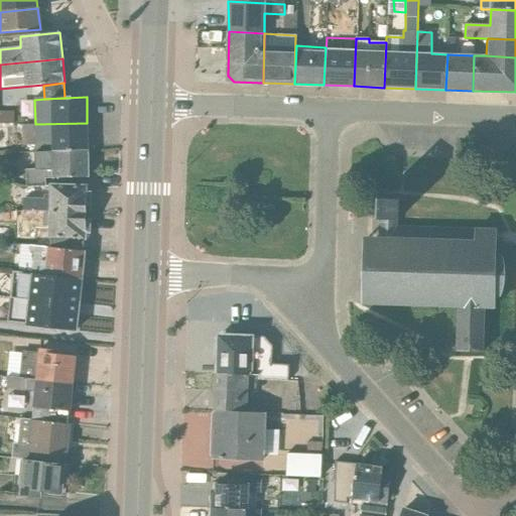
[(0,124),(14,124),(14,112),(0,112),(0,124)]
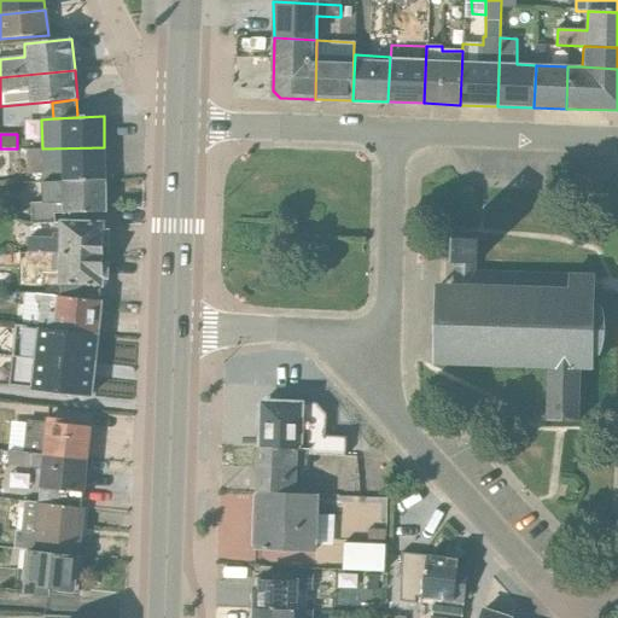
[(42,182),(105,181),(104,147),(42,149),(27,149),(27,174),(42,174),(42,182)]
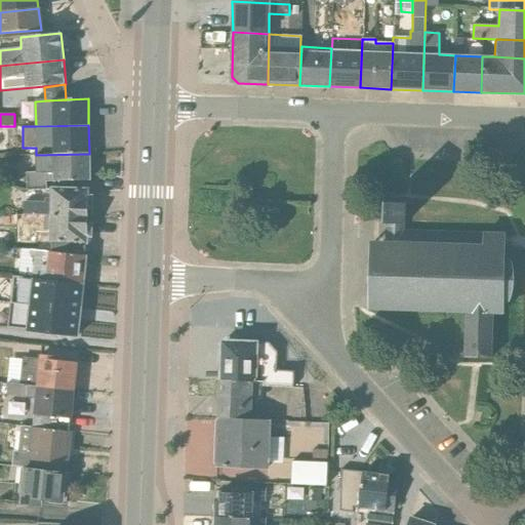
[(89,180),(89,154),(36,155),(37,172),(27,173),(28,191),(46,190),(47,182),(89,180)]
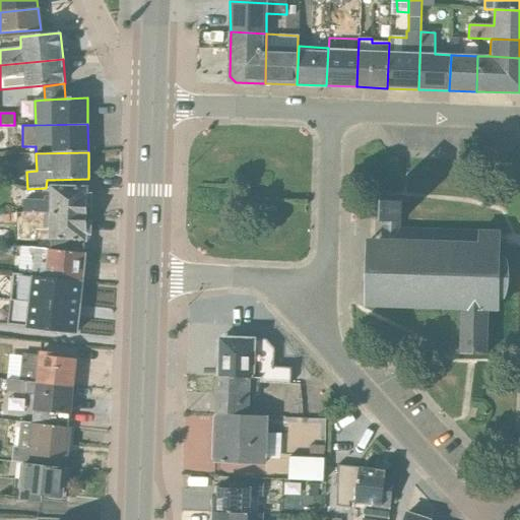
[(92,208),(92,194),(88,193),(88,187),(51,185),(50,197),(44,197),(44,200),(23,200),(23,213),(87,214),(87,208),(92,208)]
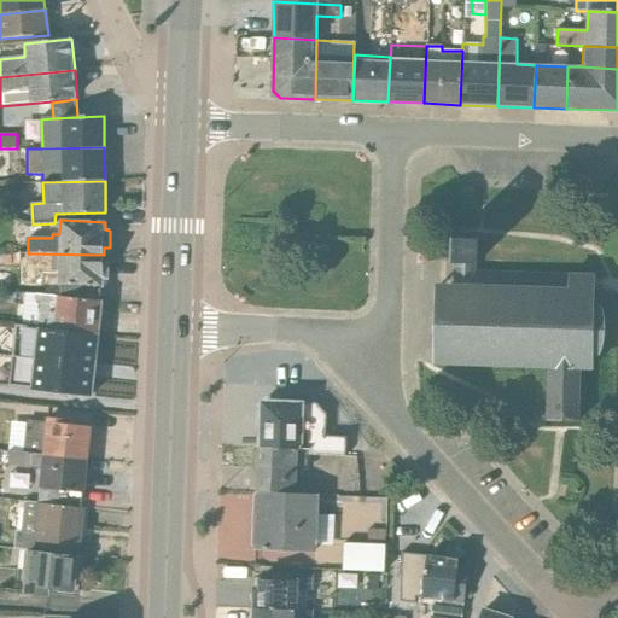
[(455,287),(452,287),(452,319),(437,319),(437,331),(450,331),(450,363),(548,367),(547,419),(578,421),(579,367),(593,367),(593,354),(601,354),(602,307),(594,307),(595,278),(478,273),(478,239),(453,238),(453,267),(455,267),(455,287)]
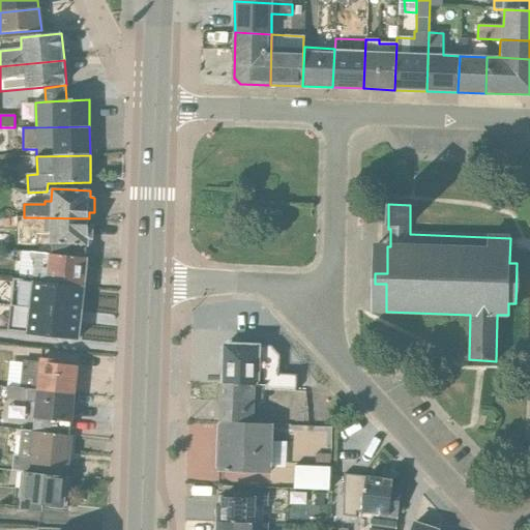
[(89,218),(24,217),(23,231),(46,232),(45,235),(45,243),(46,244),(46,254),(86,259),(86,247),(89,247),(90,240),(93,240),(94,226),(89,226),(89,218)]
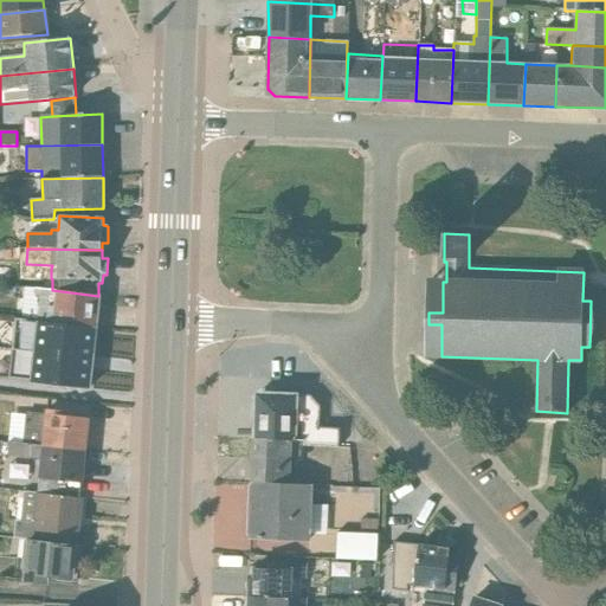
[(98,296),(17,288),(15,297),(39,298),(38,322),(96,327),(97,311),(101,309),(102,302),(98,300),(98,296)]
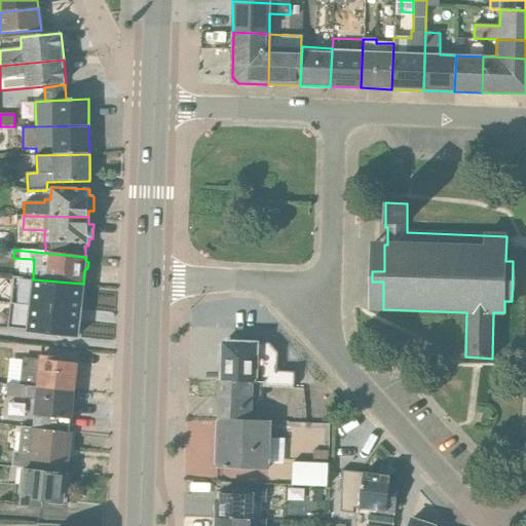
[(83,284),(13,277),(7,328),(26,330),(26,332),(77,338),(83,284)]
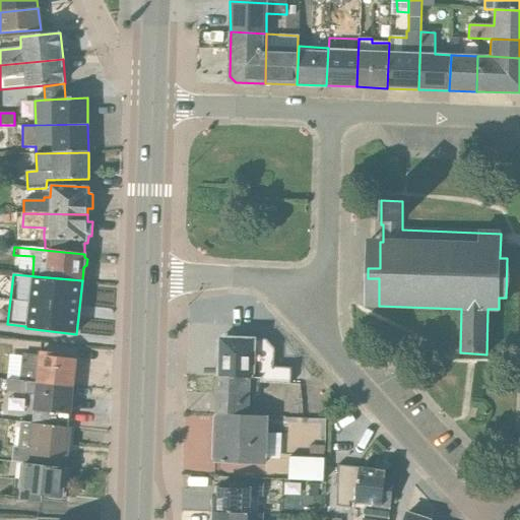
[(218,377),(262,380),(263,347),(255,347),(255,339),(225,338),(219,343),(218,377)]
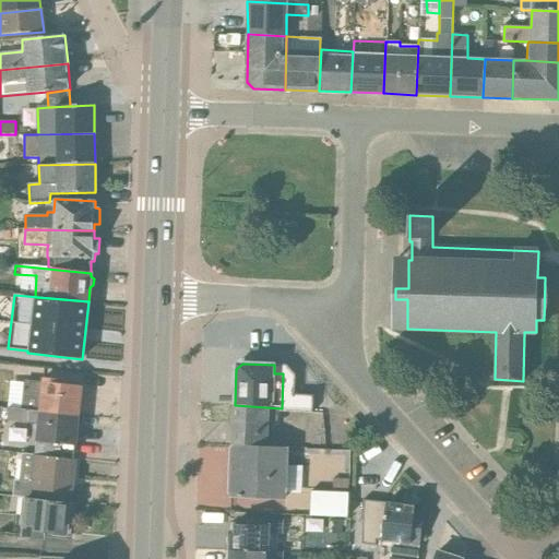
[(79,412),(80,411),(80,397),(81,387),(60,383),(60,380),(43,378),(42,382),(24,381),(12,380),(9,408),(78,415),(79,412)]
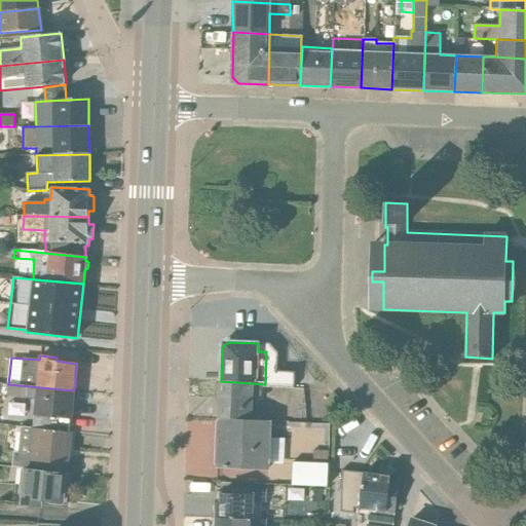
[(221,381),(218,421),(257,422),(258,401),(263,400),(262,387),(265,387),(265,384),(221,381)]
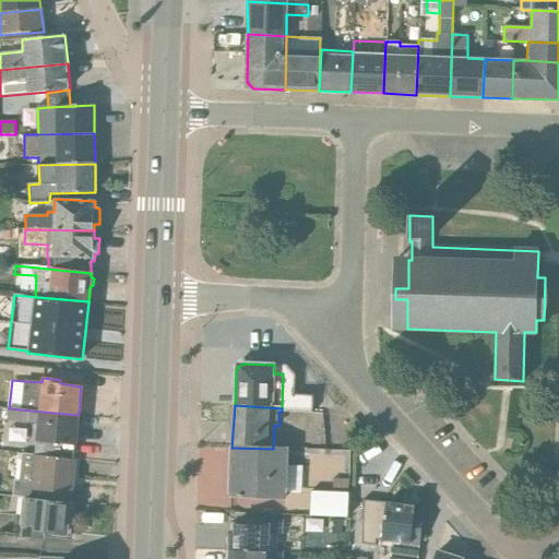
[(78,415),(9,408),(7,421),(37,425),(36,453),(74,458),(78,415)]
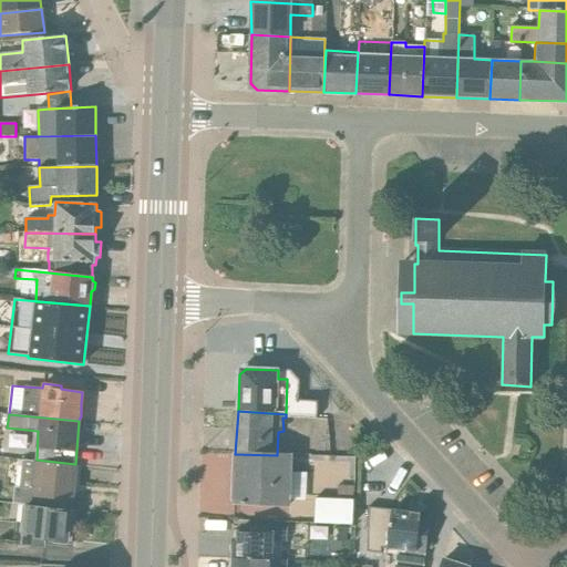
[(233,502),(233,504),(290,507),(291,501),(306,501),(308,473),(292,473),(292,461),(325,461),(325,455),(277,455),(235,454),(234,455),(230,501),(233,502)]
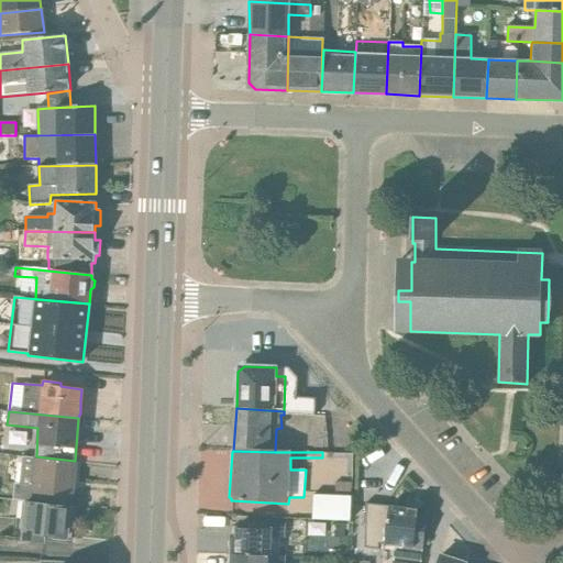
[(14,484),(13,499),(73,507),(77,462),(36,456),(22,457),(22,463),(21,464),(19,484),(14,484)]
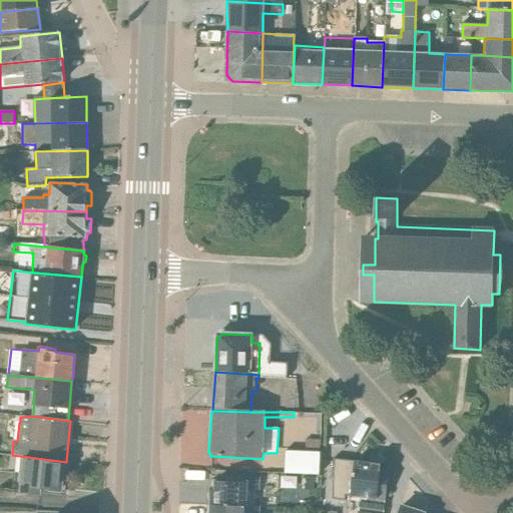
[(306,452),(286,451),(285,473),(319,474),(320,440),(306,440),(306,452)]
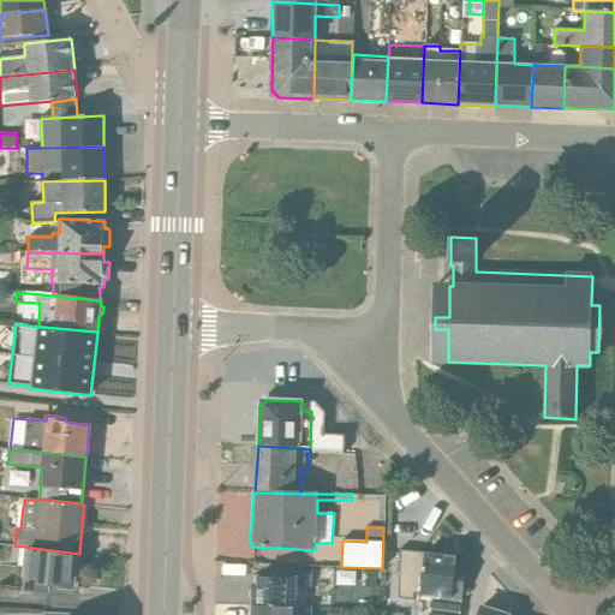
[(78,592),(82,554),(25,548),(23,573),(24,574),(23,585),(24,591),(49,593),(51,593),(51,590),(78,592)]
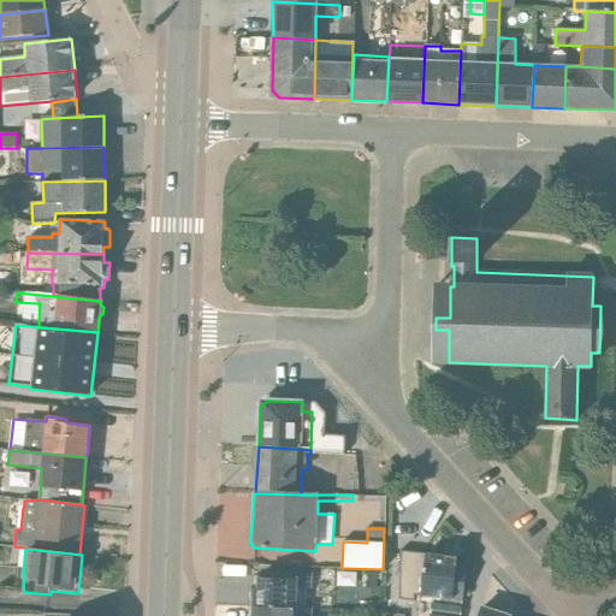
[(446,556),(426,554),(422,597),(433,598),(433,603),(432,603),(430,615),(460,615),(467,566),(446,562),(446,556)]
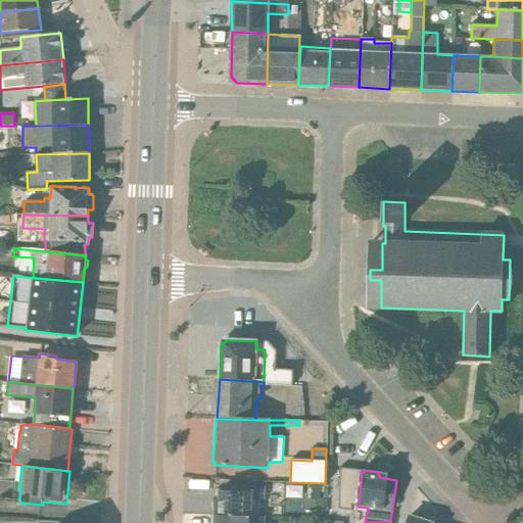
[(265,500),(265,487),(250,486),(250,490),(219,488),(218,496),(216,496),(216,516),(259,516),(260,500),(265,500)]
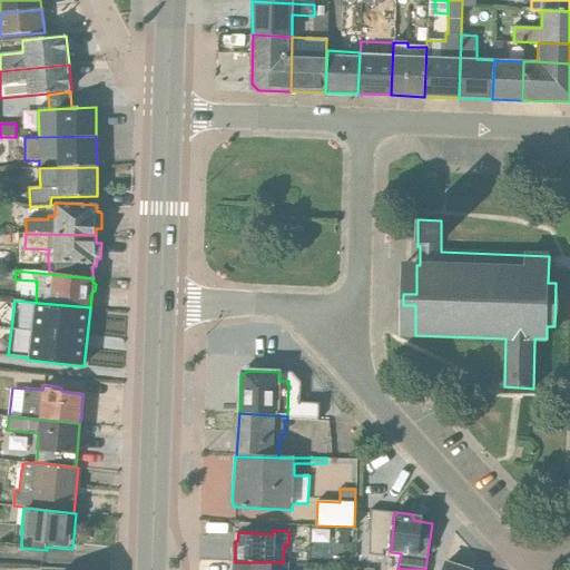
[(472,569),(445,560),(441,569),(472,569)]
